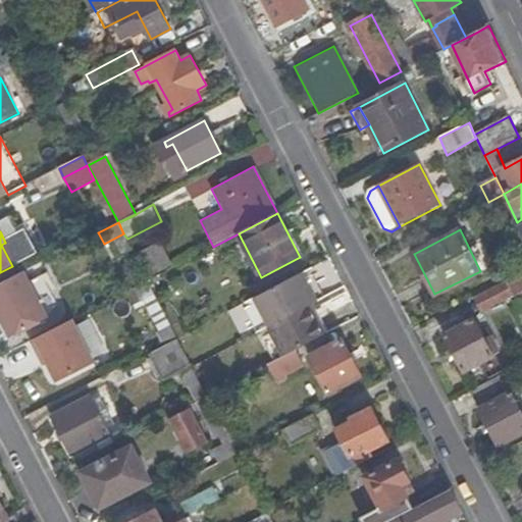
[(146,249),(156,271),(174,264),(164,241),(146,249)]
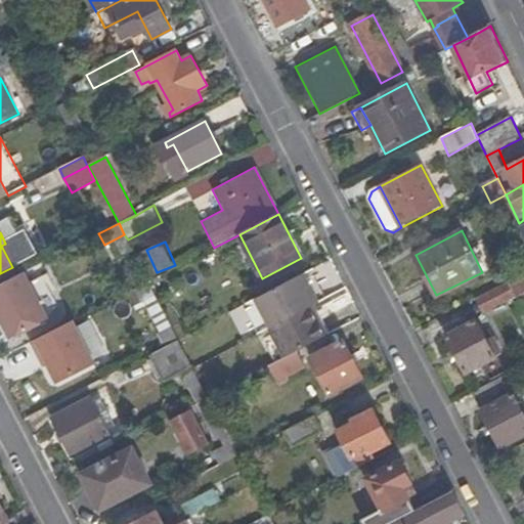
[(311,270),(303,274),(318,304),(326,299),(311,270)]
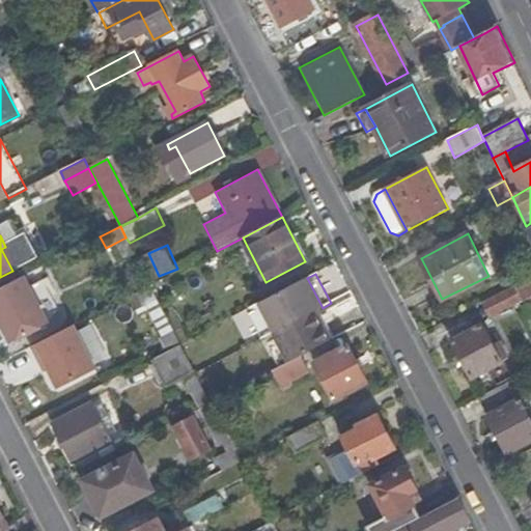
[(32,291),(24,276),(0,287),(0,318),(14,343),(49,325),(39,306),(32,291)]
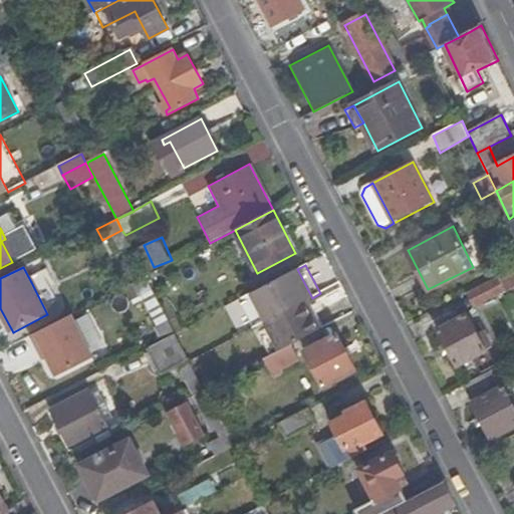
[(297,269),(240,299),(255,328),(304,302),(312,298),(297,269)]
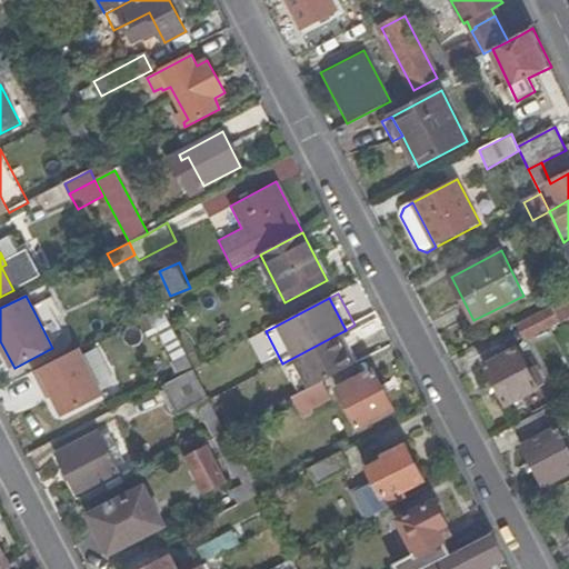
[(187,353),(162,306),(149,312),(173,361),(187,353)]
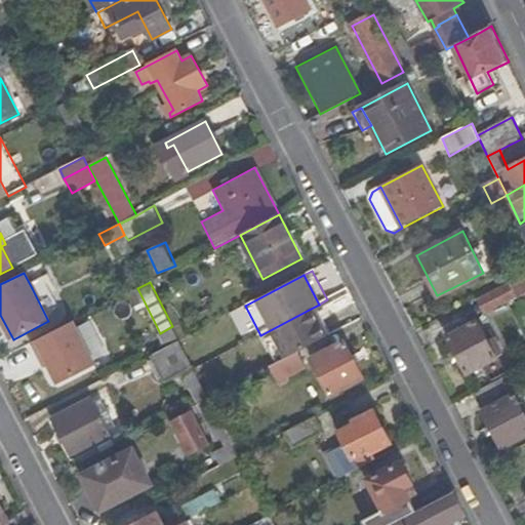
[(511,282),(479,300),(485,314),(517,296),(511,282)]
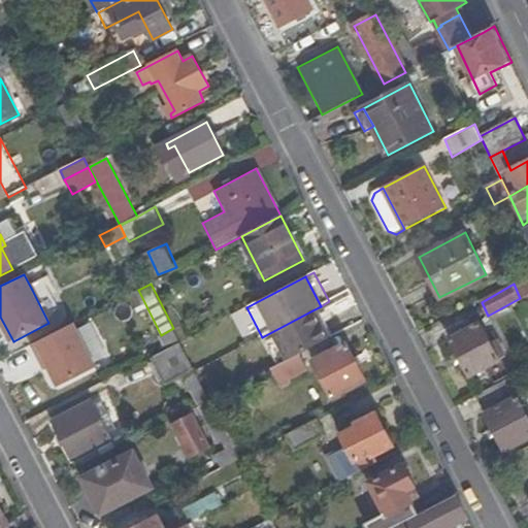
[(37,288),(32,290),(39,304),(43,302),(37,288)]
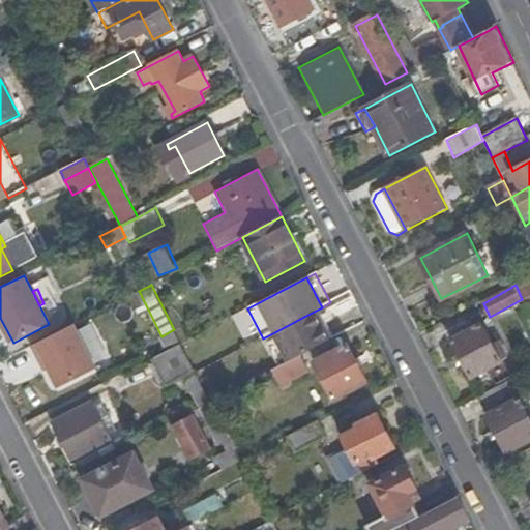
[(314,312),(263,339),(266,345),(277,367),(301,355),(329,341),(321,325),(314,312)]
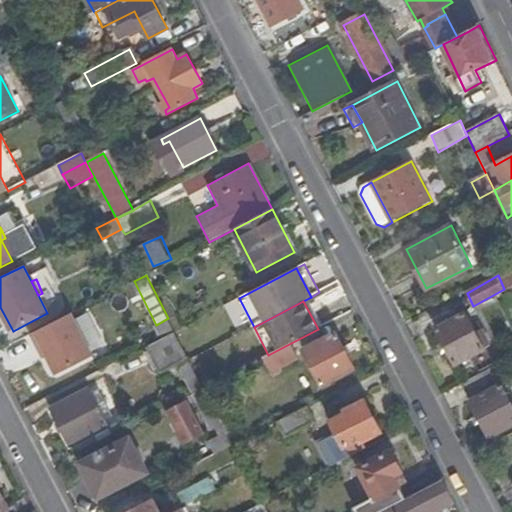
[(318,329),(324,326),(316,311),(310,314),(318,329)]
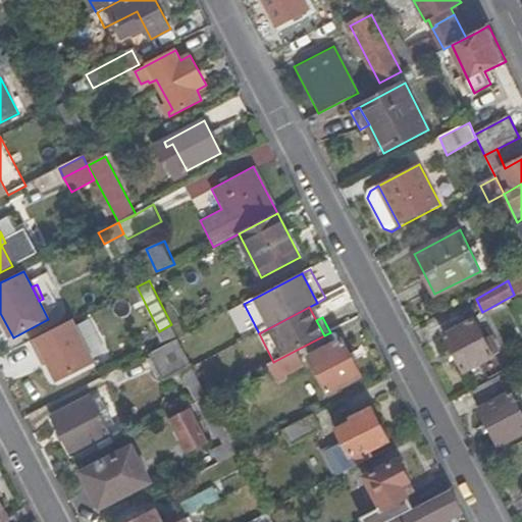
[(491,351),(489,346),(476,320),(447,335),(465,371),(499,354),(497,348),(491,351)]
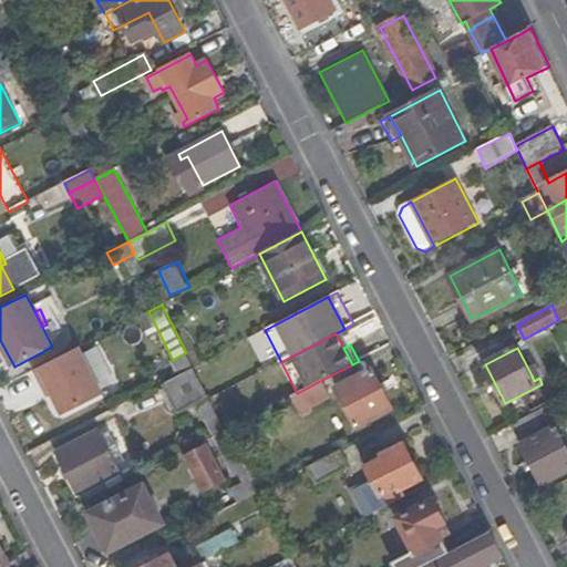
[(68,353),(4,387),(11,400),(27,391),(73,364),(68,353)]
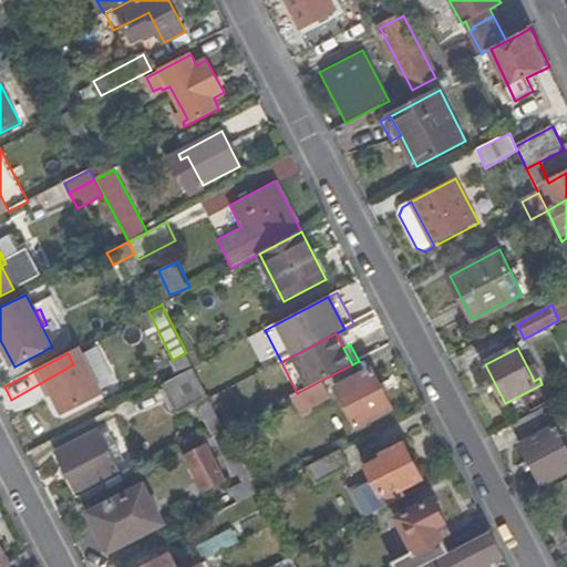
[(76,370),(73,364),(27,391),(47,429),(103,401),(95,385),(80,394),(69,373),(76,370)]
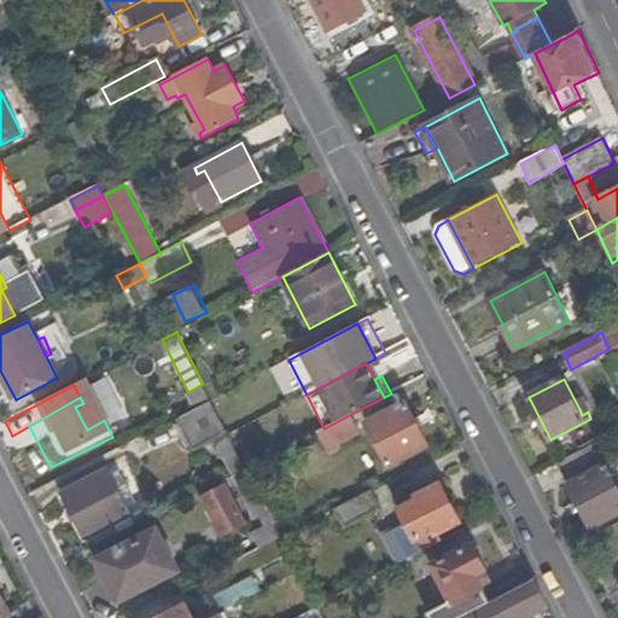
[(248,470),(213,402),(180,420),(196,450),(217,439),(237,476),(240,473),(248,470)]
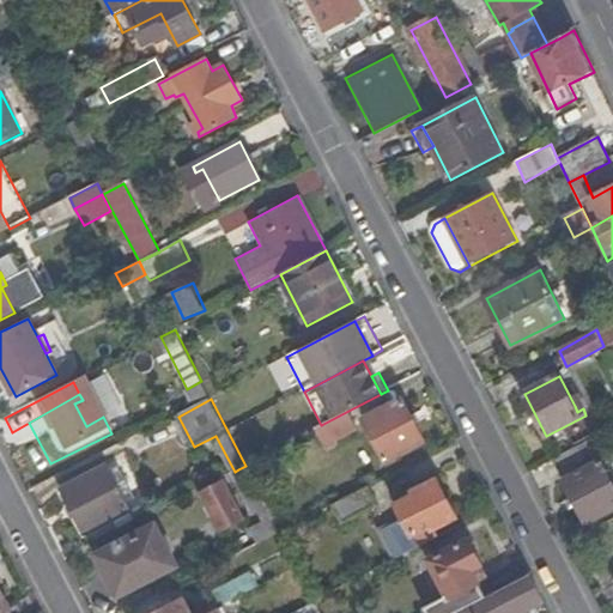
[(365,419),(388,460),(425,442),(404,399),(365,419)]
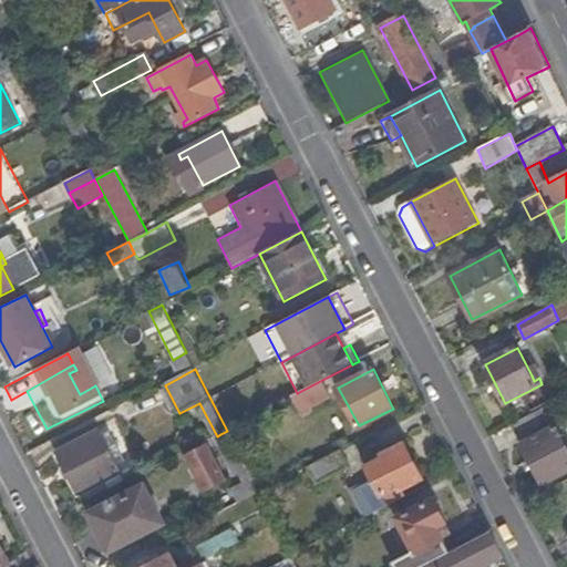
[(297,393),(291,398),(300,414),(331,398),(322,380),(297,393)]
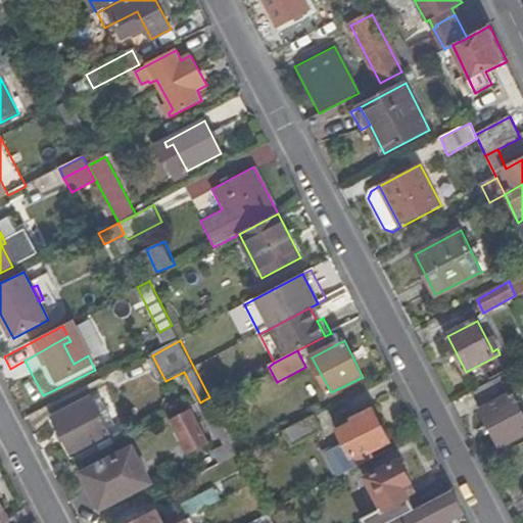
[(510,394),(502,377),(472,392),(501,447),(522,435),(522,414),(512,393),(510,394)]
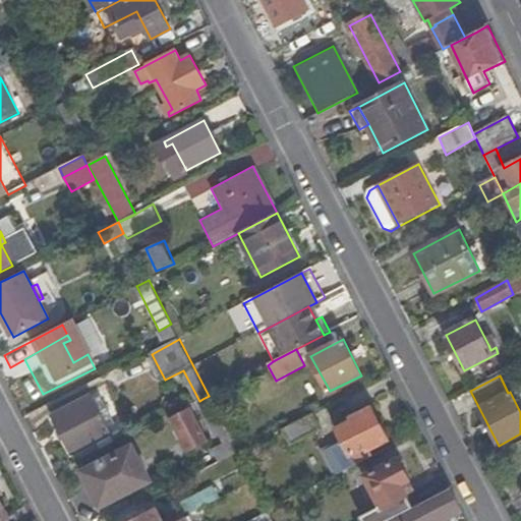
[(212,401),(209,396),(203,399),(206,405),(212,401)]
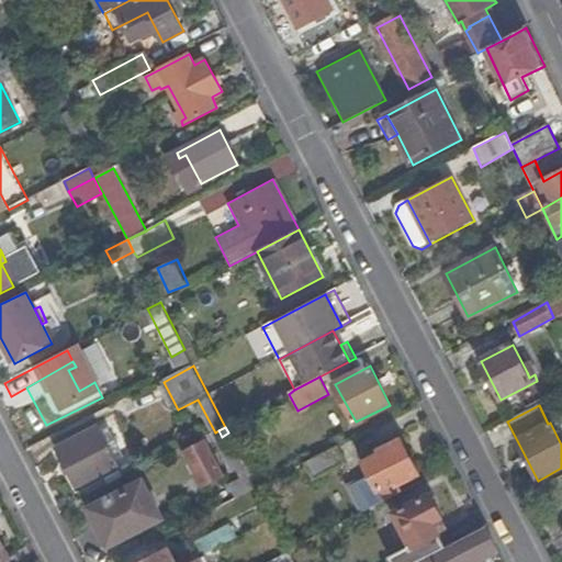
[(120,468),(98,428),(58,449),(79,489),(120,468)]
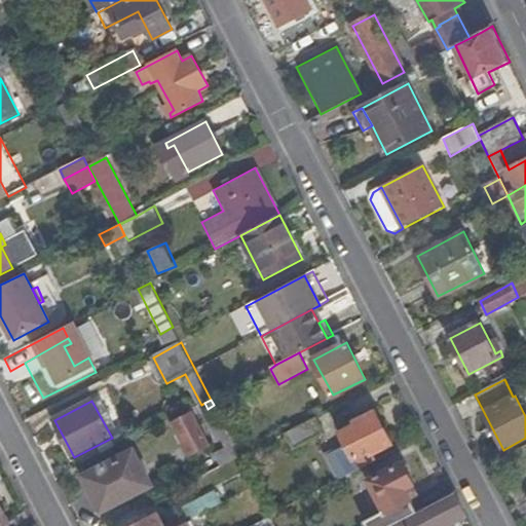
[(191,410),(172,420),(190,456),(211,445),(194,414),(191,410)]
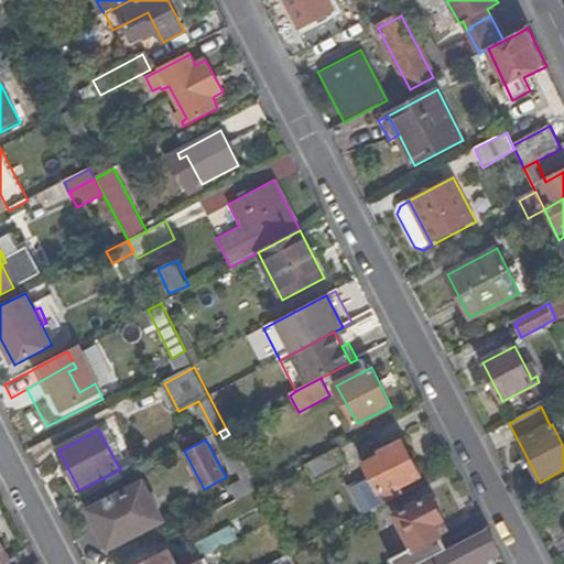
[(386,502),(404,494),(401,486),(421,476),(403,442),(381,453),(379,448),(371,452),(376,461),(367,465),(381,495),(386,502)]
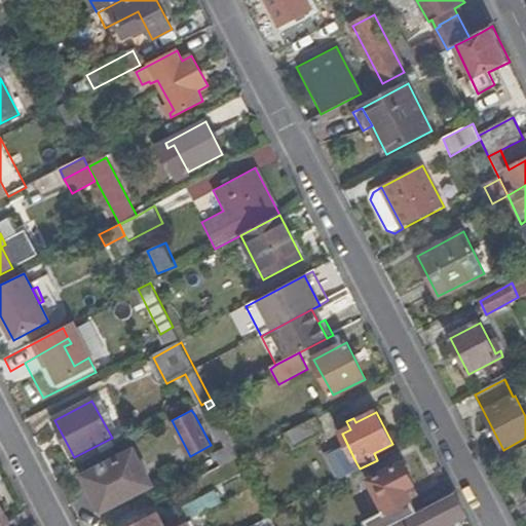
[(316,420),(287,436),(294,450),(324,435),(316,420)]
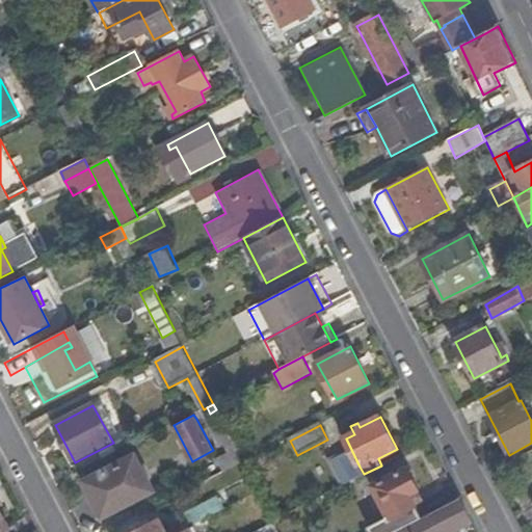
[(85,482),(104,519),(155,491),(136,455),(85,482)]
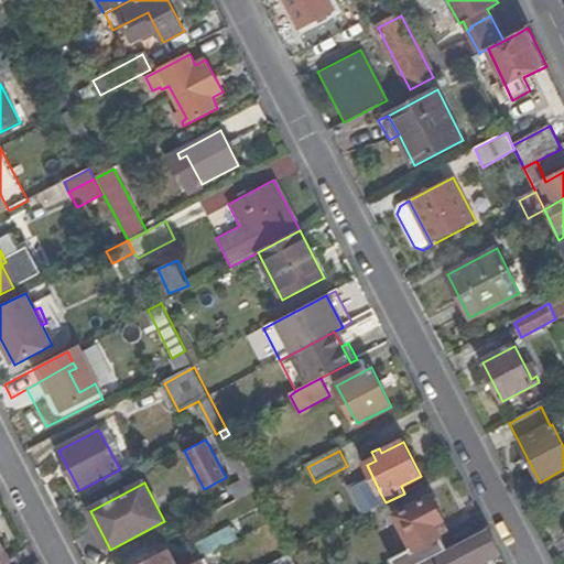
[(376,497),(381,506),(386,502),(381,495),(376,497)]
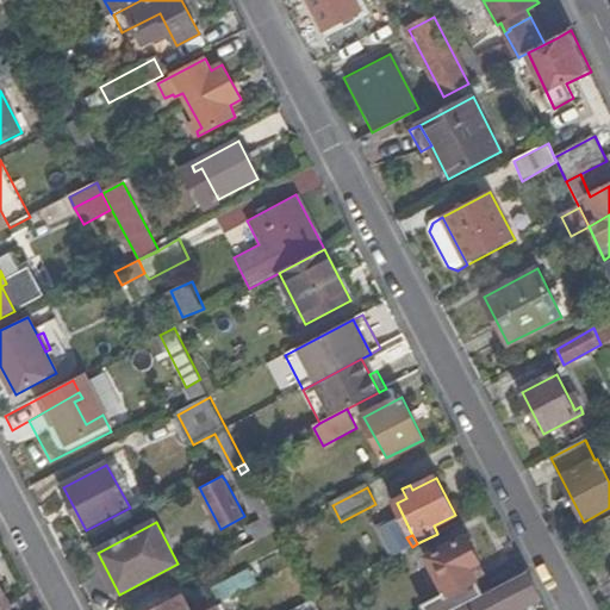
[(456,609),(484,595),(471,568),(480,562),(466,537),(428,558),(456,609)]
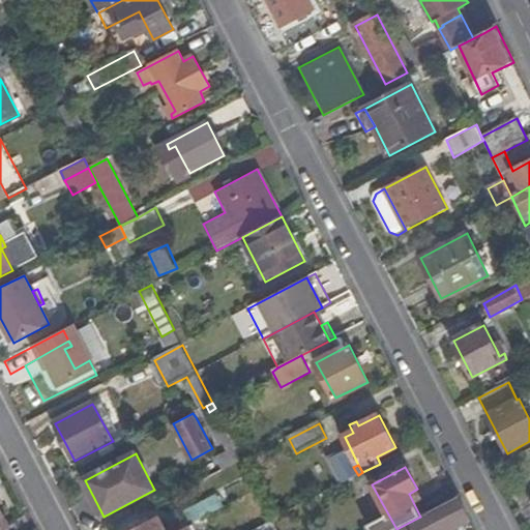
[(185,528),(225,508),(218,495),(179,516),(185,528)]
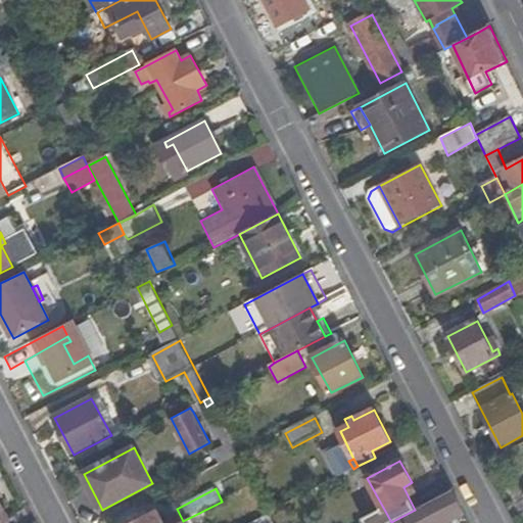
[(443,522),(464,513),(452,490),(415,510),(391,522),(388,522),(443,522)]
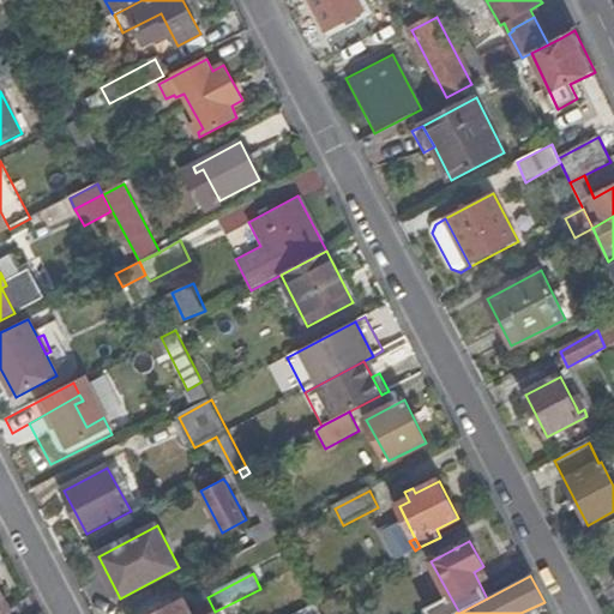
[(0,613),(10,613),(0,594),(0,613)]
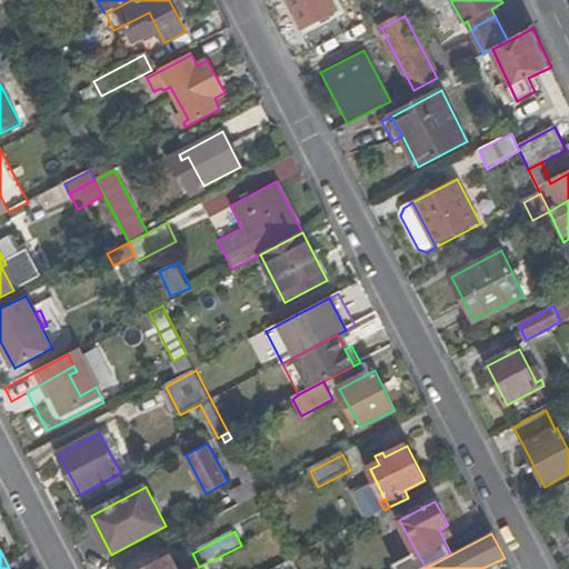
[(147,568),(177,568),(171,557),(147,568)]
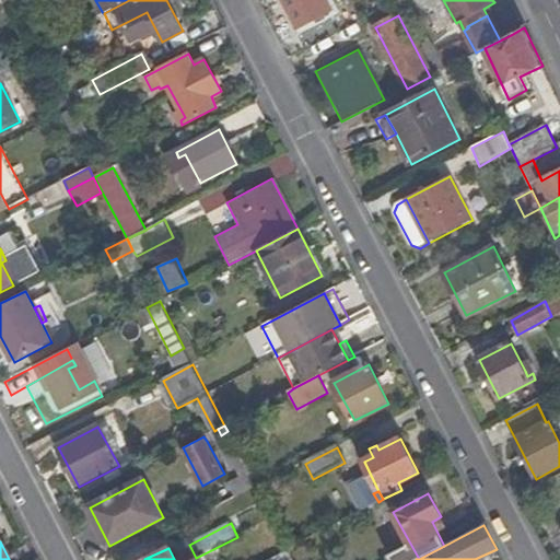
[(293,559),(289,549),(267,559),(293,559)]
